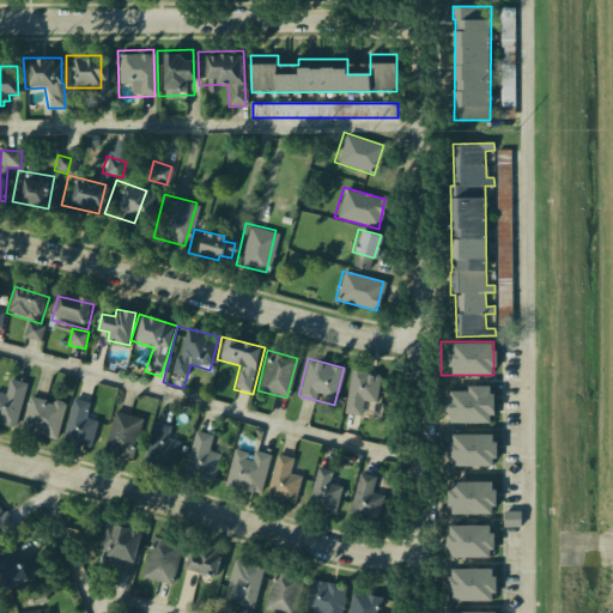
[(349,369),(382,375),(376,404),(359,400),(357,414),(340,412),(349,369)]
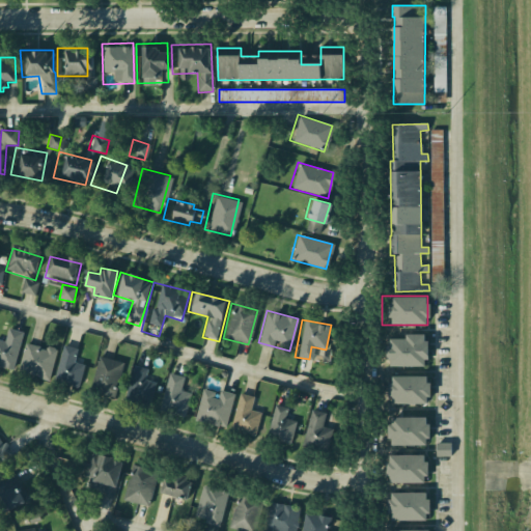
[(7,326),(21,329),(10,368),(0,365),(0,337),(4,339),(7,326)]
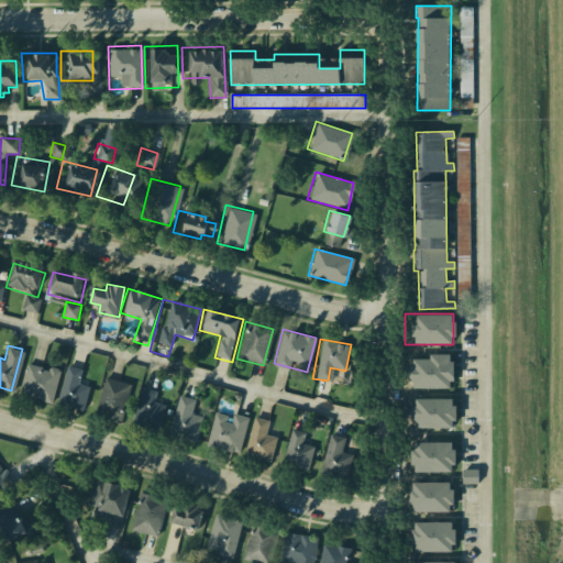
[(405,356),(452,356),(452,386),(405,386),(405,356)]
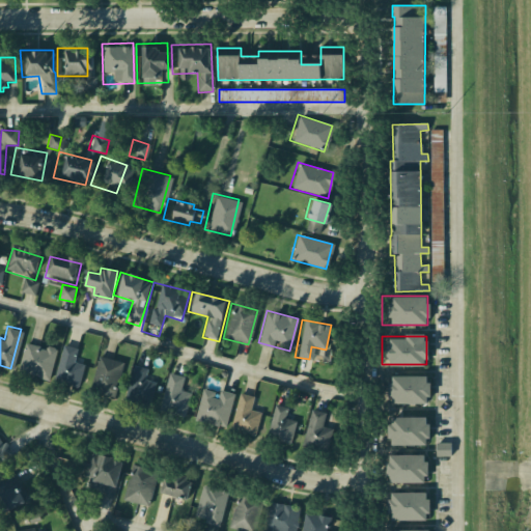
[(25,343),(55,352),(46,382),(17,373),(25,343)]
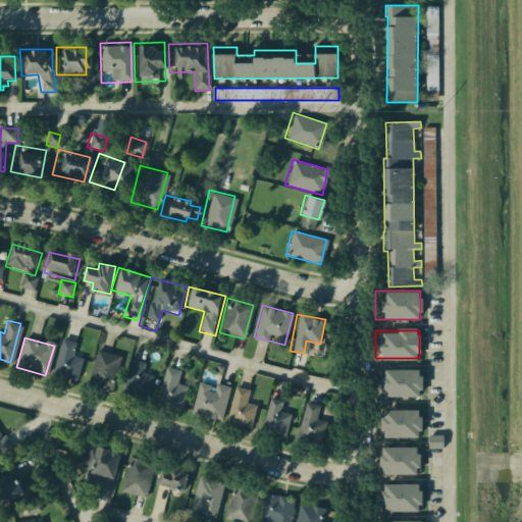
[(61,337),(51,376),(77,383),(84,358),(71,354),(75,341),(61,337)]
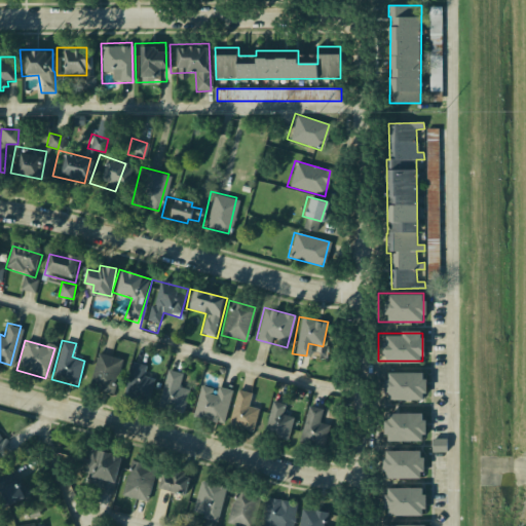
[(97,350),(123,357),(116,388),(89,382),(97,350)]
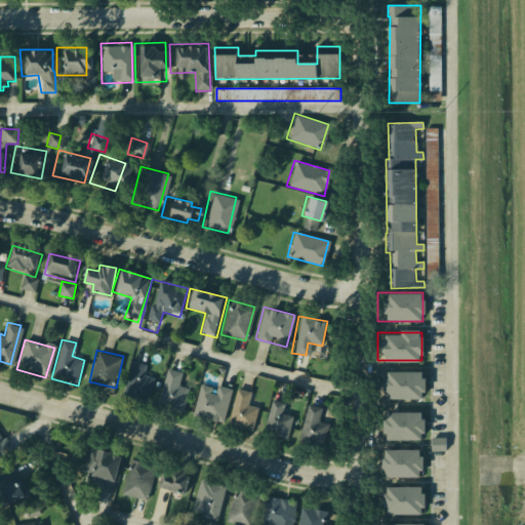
[(131,359),(145,363),(142,375),(154,379),(150,396),(123,389),(131,359)]
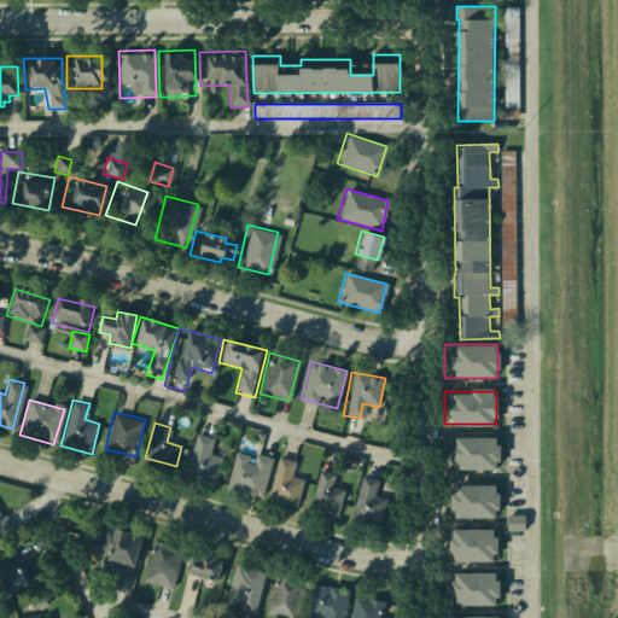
[(445,437),(497,437),(497,470),(445,471),(445,437)]
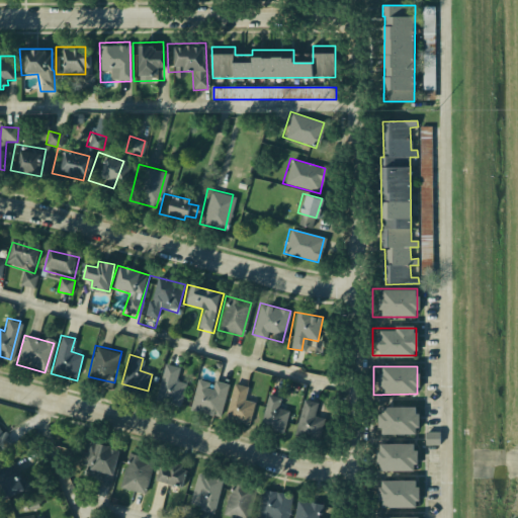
[(163,368),(154,397),(173,402),(181,373),(163,368)]
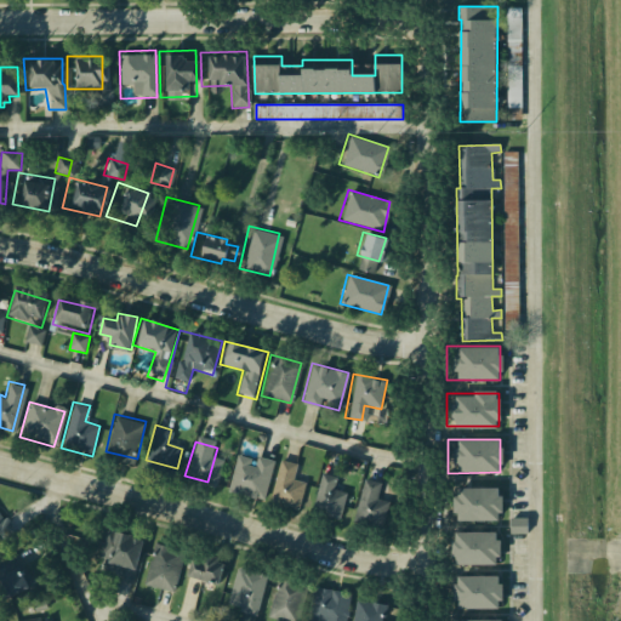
[(234,456),(226,489),(262,499),(273,461),(255,456),(254,461),(234,456)]
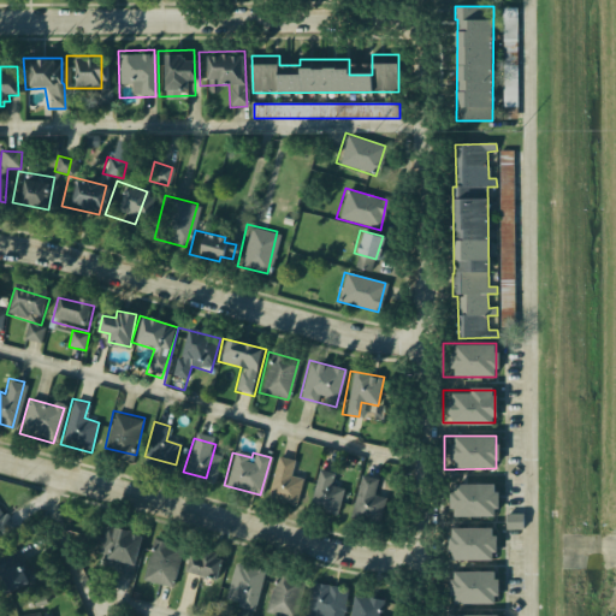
[(277,456),(265,496),(294,504),(302,474),(290,471),(292,460),(277,456)]
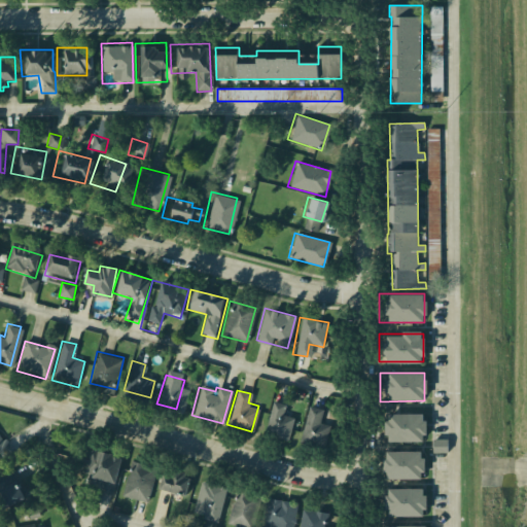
[(269,400),(259,438),(287,445),(293,418),(280,414),(283,405),(269,400)]
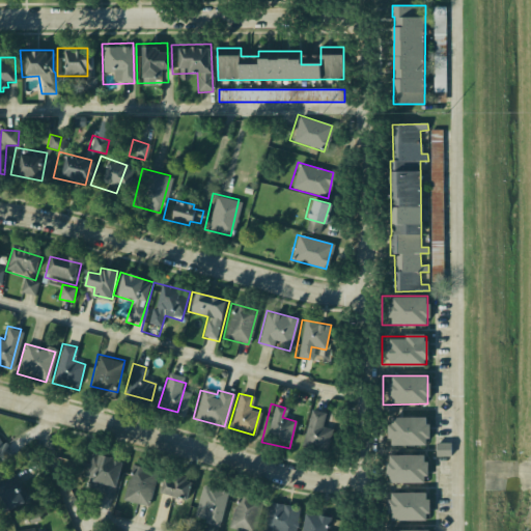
[(310,409),(301,447),(328,454),(334,430),(319,426),(323,412),(310,409)]
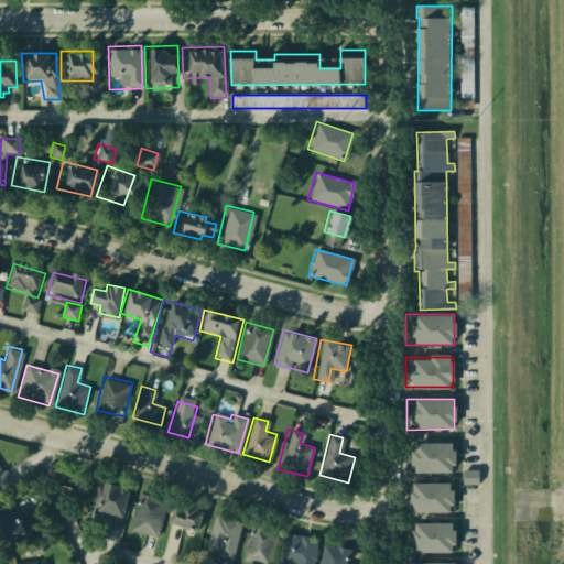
[(405,443),(453,442),(454,473),(405,473),(405,443)]
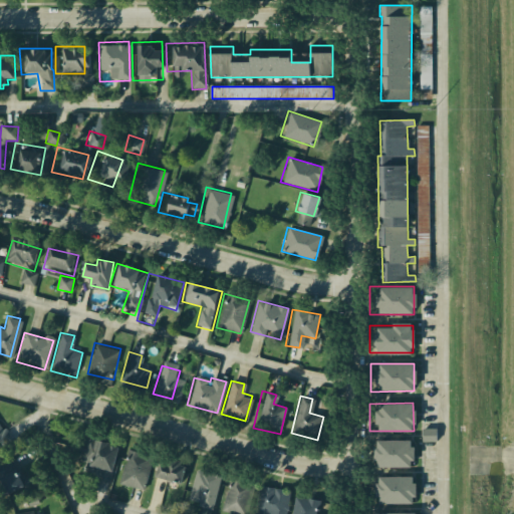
[(0,427),(12,447),(0,454),(0,427)]
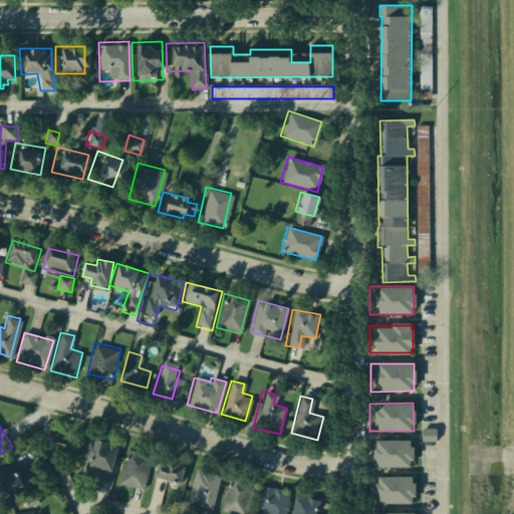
[(437,441),(437,429),(424,429),(424,441),(437,441)]
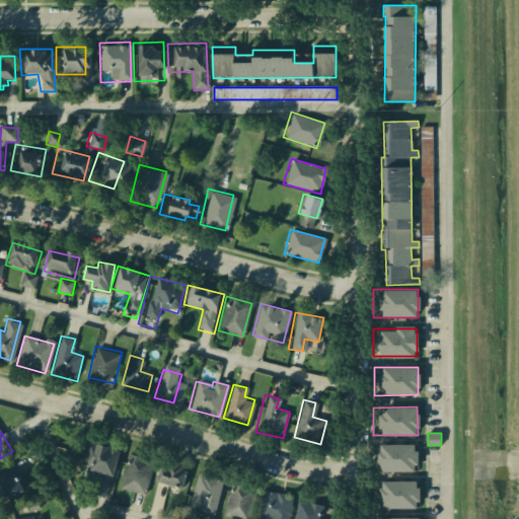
[(87,443),(119,452),(108,487),(77,477),(87,443)]
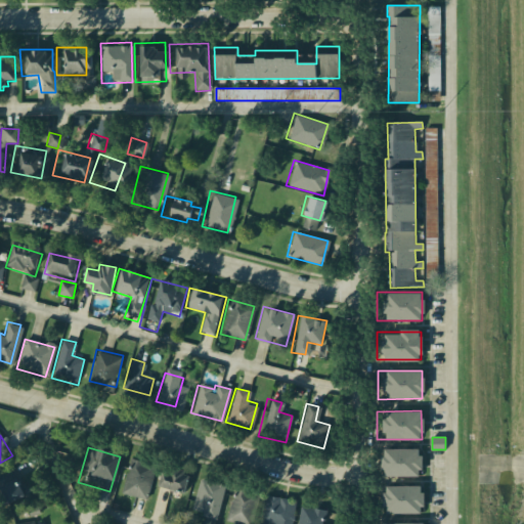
[(377,448),(421,447),(421,476),(377,476),(377,448)]
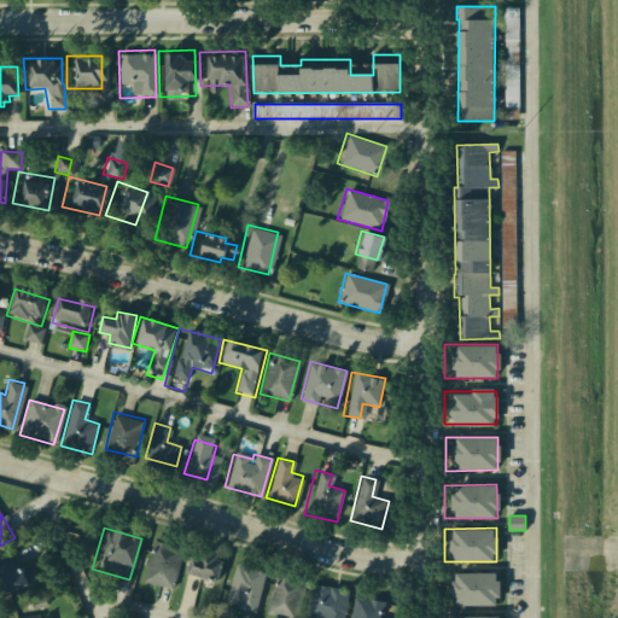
[(150,540),(181,549),(169,589),(138,579),(150,540)]
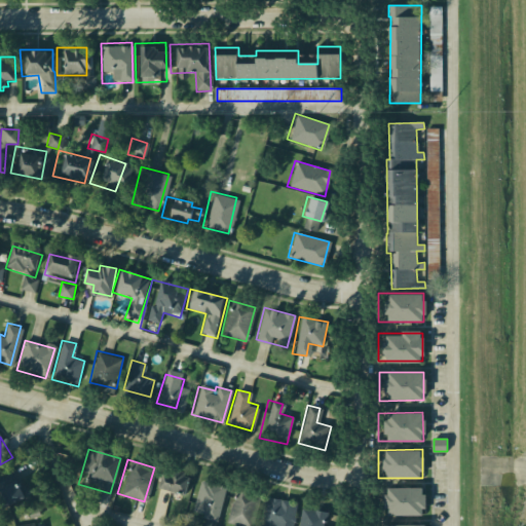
[(0,474),(0,490),(6,506),(31,497),(26,485),(20,487),(12,468),(0,474)]
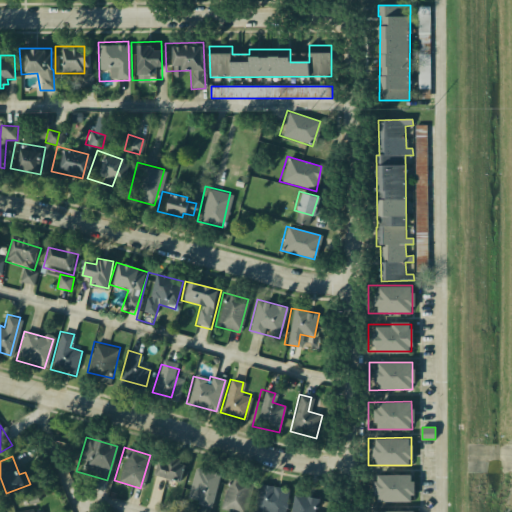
[(156,456),(185,465),(179,485),(150,476),(156,456)]
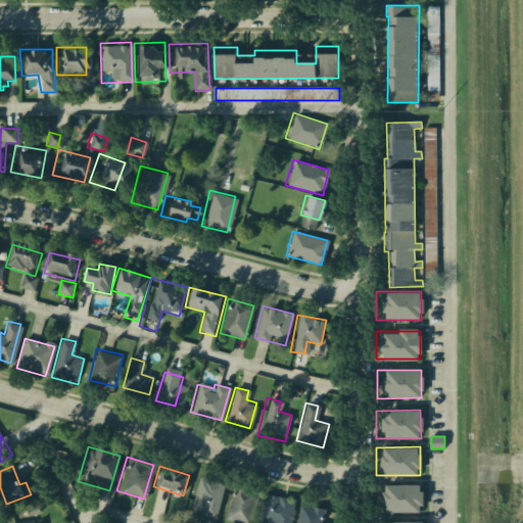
[(198,476),(225,484),(215,518),(188,511),(198,476)]
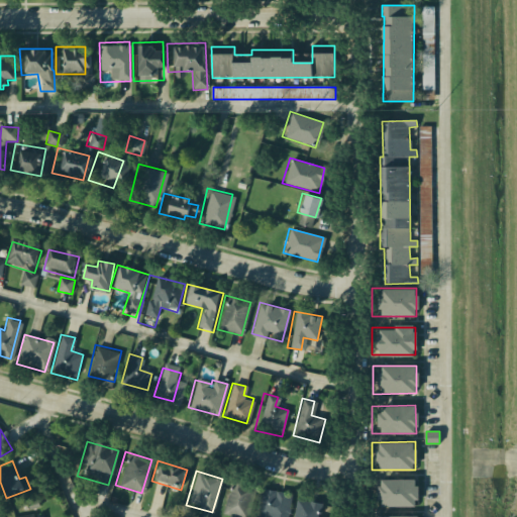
[(371,478),(415,477),(415,505),(372,505),(371,478)]
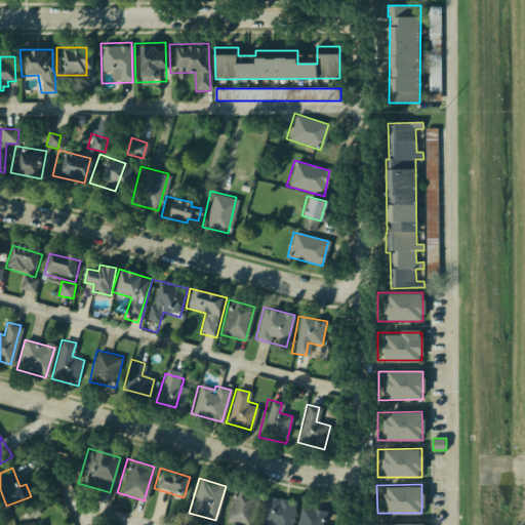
[(232,490),(251,495),(242,524),(234,524),(223,522),(232,490)]
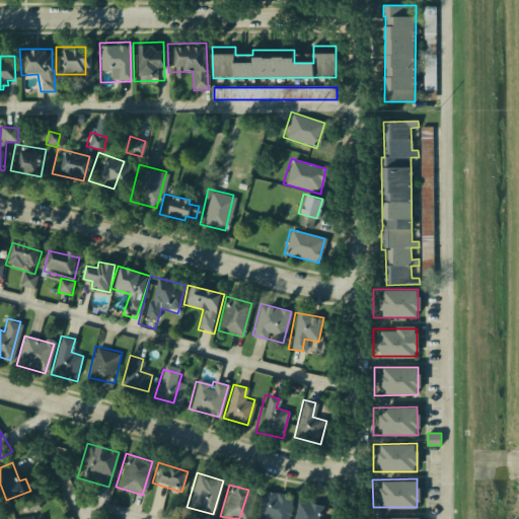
[(251,518),(261,489),(289,498),(282,518),(251,518)]
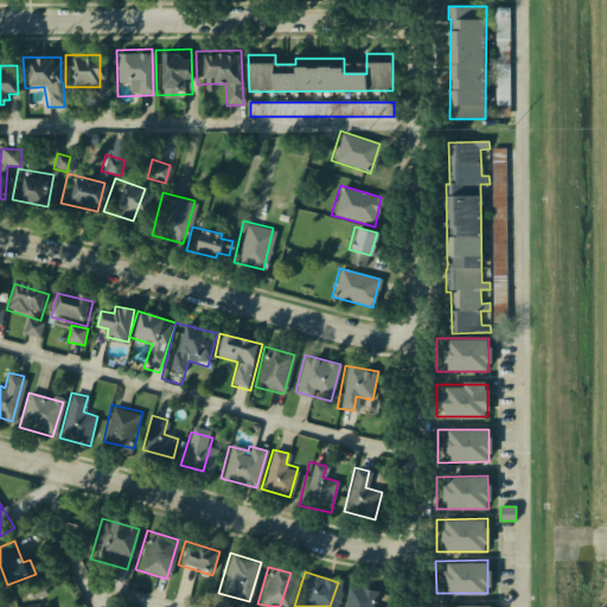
[(340,606),(347,585),(374,592),(369,606),(375,606),(340,606)]
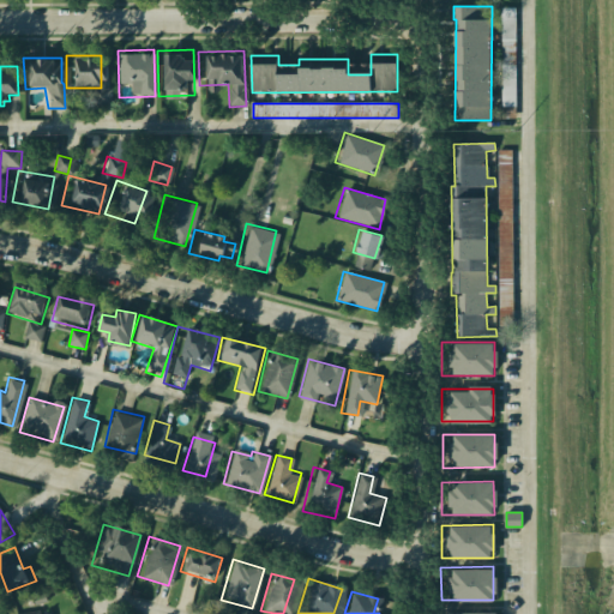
[(438,603),(438,613),(500,613),(500,603),(438,603)]
